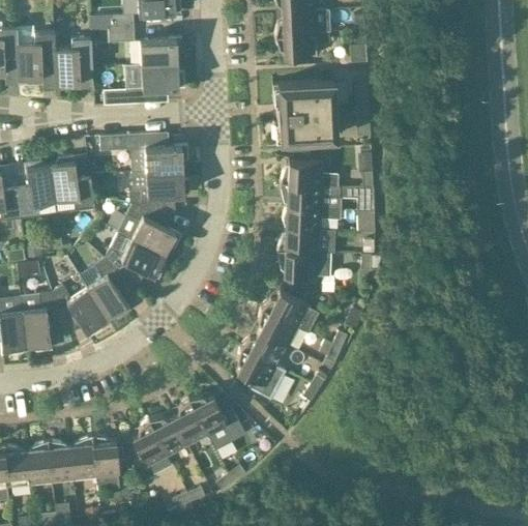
[(175,0),(138,0),(140,17),(169,15),(169,16),(181,15),(181,0),(175,0)]
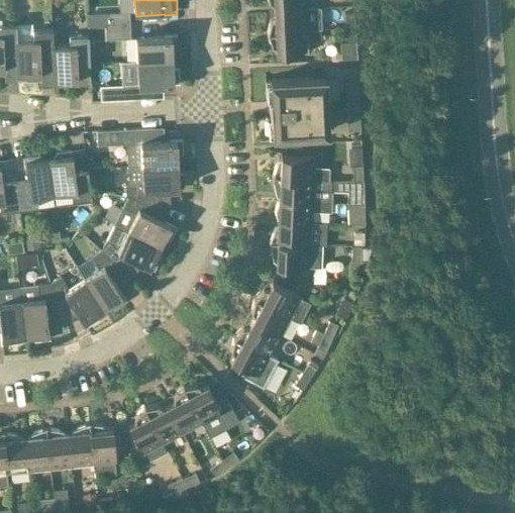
[(309,12),(308,0),(269,0),(271,5),(276,7),(276,14),(309,12)]
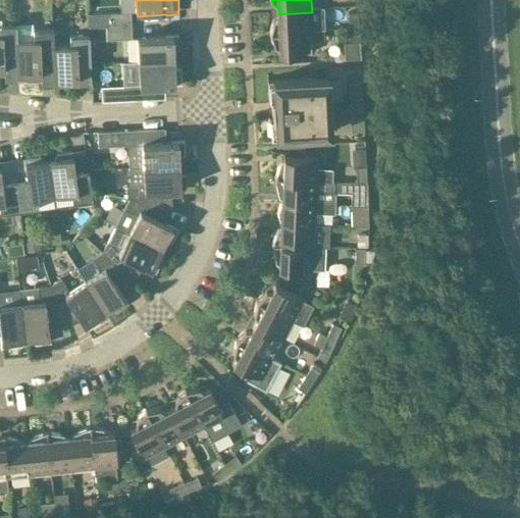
[(274,22),(271,36),(313,34),(325,34),(326,34),(325,11),(312,12),(278,14),(278,20),(274,22)]
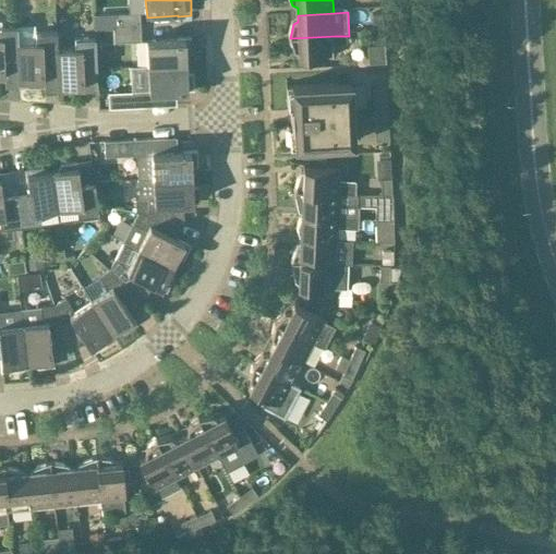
[(115,20),(116,33),(143,31),(142,17),(115,20)]
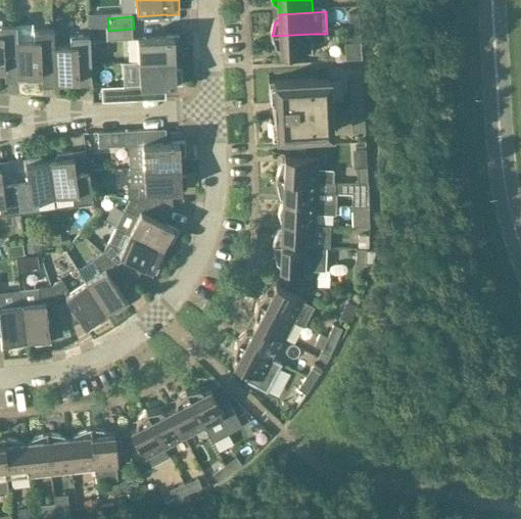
[(350,17),(351,32),(362,31),(361,16),(350,17)]
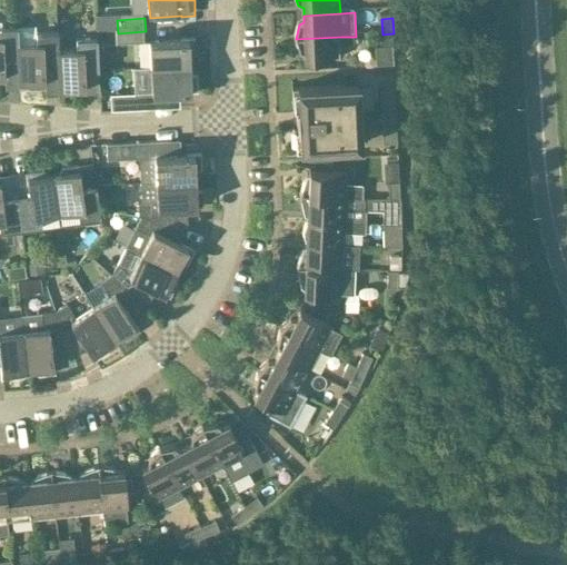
[(20,62),(20,49),(19,31),(0,32),(0,88),(8,88),(7,63),(20,62)]
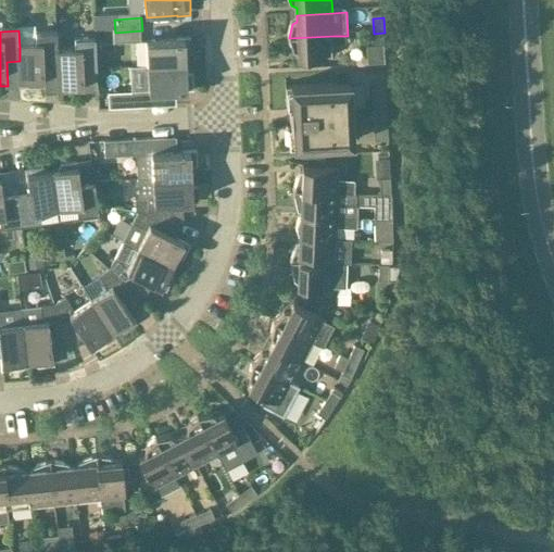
[(143,44),(142,30),(115,33),(116,47),(143,44)]
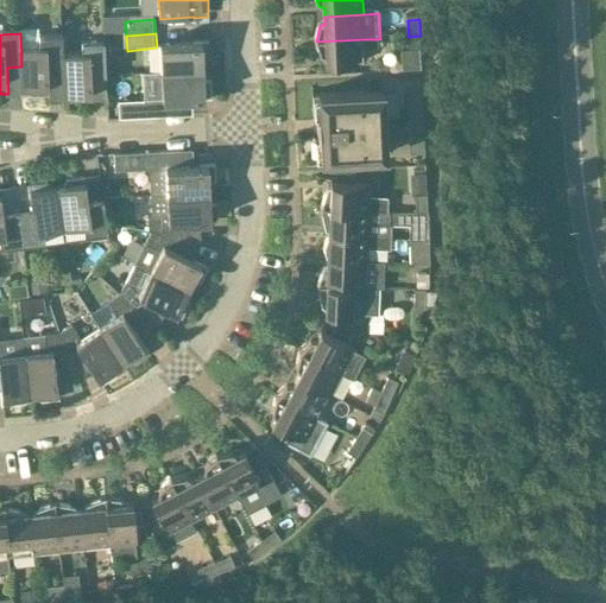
[(421,55),(421,36),(409,37),(410,55),(421,55)]
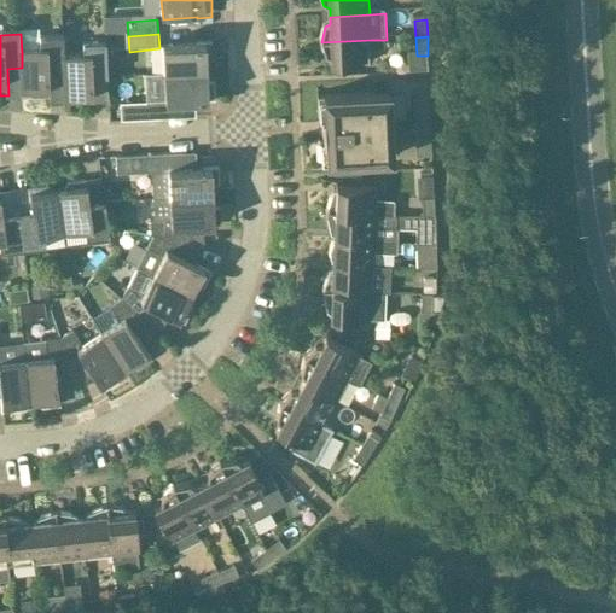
[(34,101),(52,100),(51,75),(65,74),(65,58),(64,40),(41,41),(41,52),(22,53),(22,68),(23,95),(30,95),(34,101)]
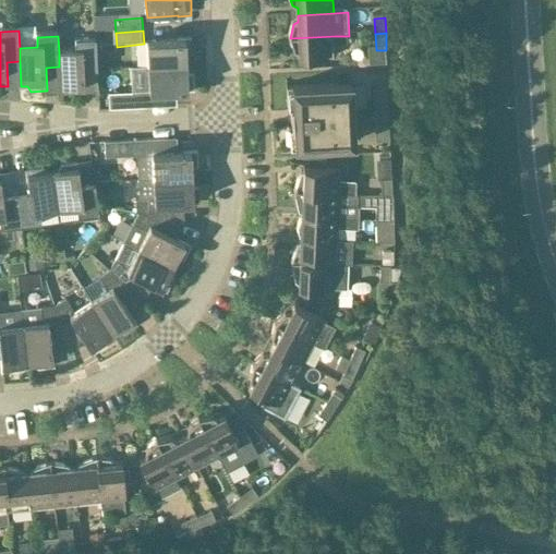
[(335,36),(290,38),(294,52),(300,56),(300,62),(336,60),(335,47),(349,47),(348,36),(335,36)]
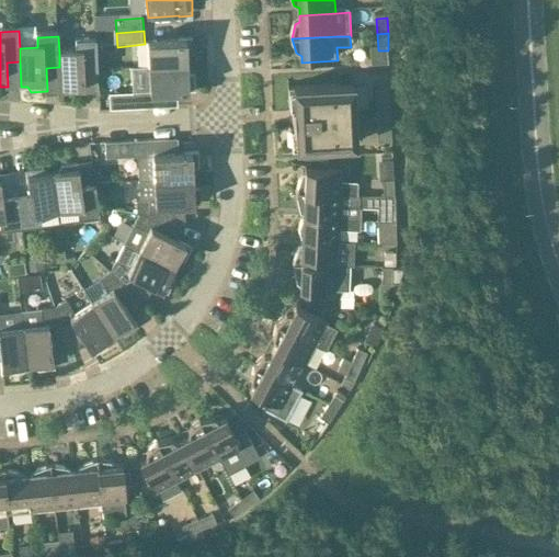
[(59,67),(60,92),(67,92),(71,98),(87,97),(86,74),(99,72),(98,41),(77,43),(78,52),(59,53),(59,67)]
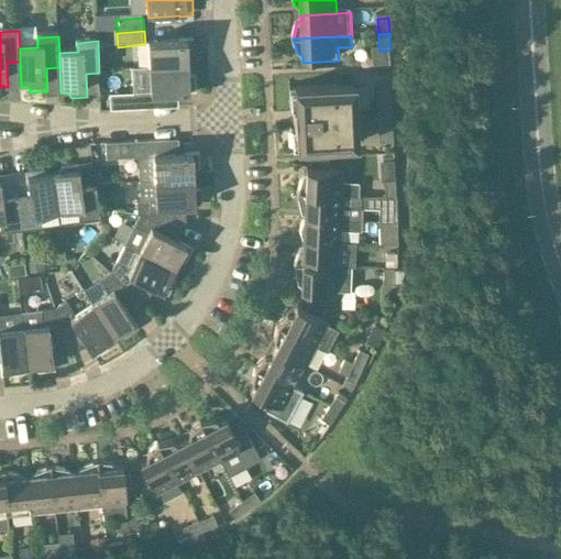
[(150,45),(151,70),(189,69),(189,58),(195,58),(195,43),(180,43),(180,44),(150,45)]
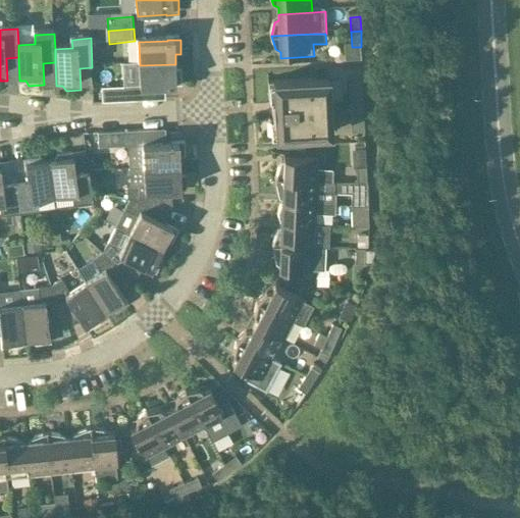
[(175,64),(140,65),(141,90),(165,89),(170,88),(170,89),(183,88),(182,73),(176,73),(175,64)]
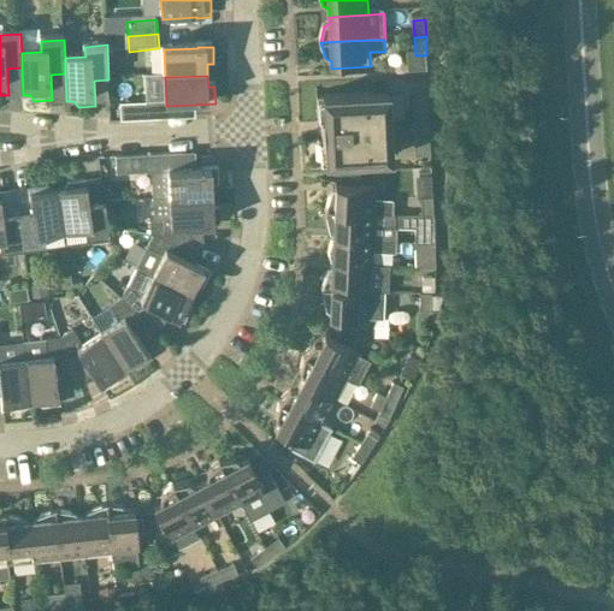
[(413,95),(418,160),(432,160),(429,95),(413,95)]
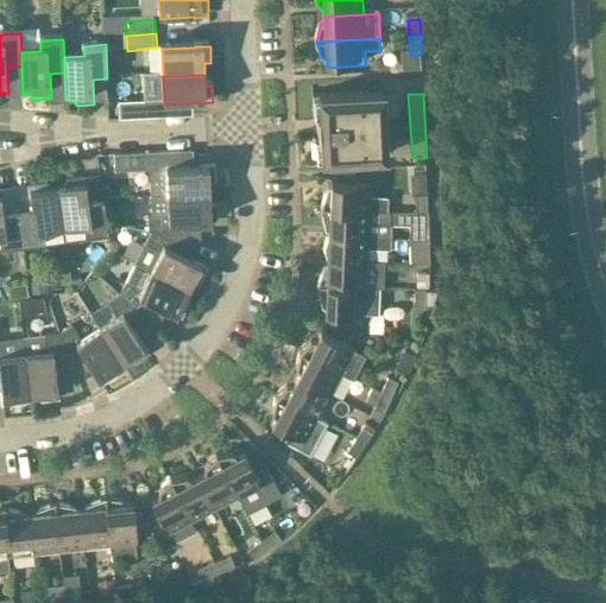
[(317,163),(387,159),(384,95),(314,99),(315,120),(319,120),(319,141),(316,141),(317,163)]
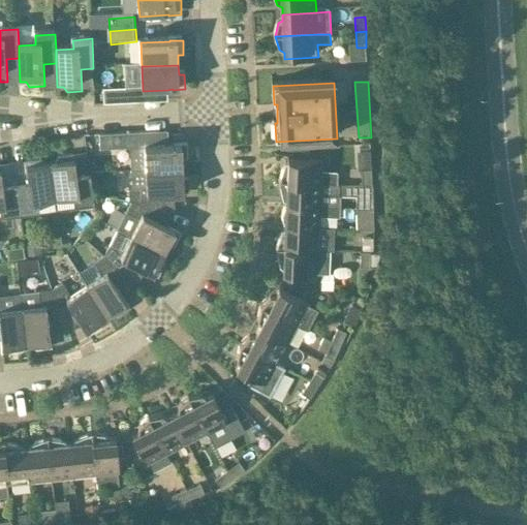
[(137,91),(126,91),(103,92),(104,106),(104,107),(138,106),(138,105),(138,104),(137,91)]
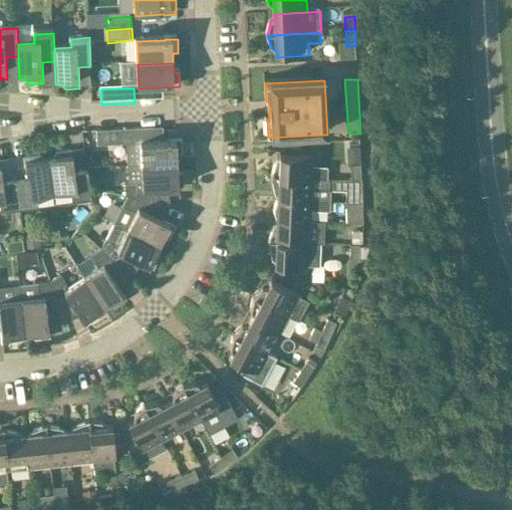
[(154,131),(96,133),(97,148),(128,146),(129,169),(179,167),(178,158),(183,157),(183,143),(170,144),(154,145),(154,131)]
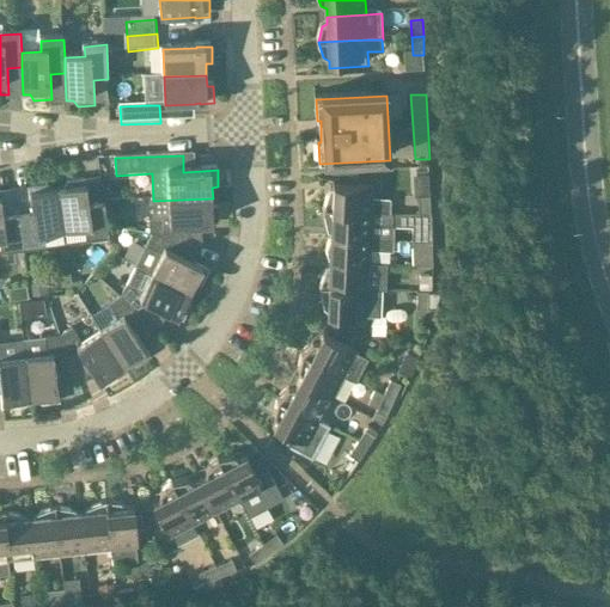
[(66,191),(61,191),(66,234),(86,231),(87,241),(110,239),(105,204),(90,207),(86,182),(69,184),(66,191)]
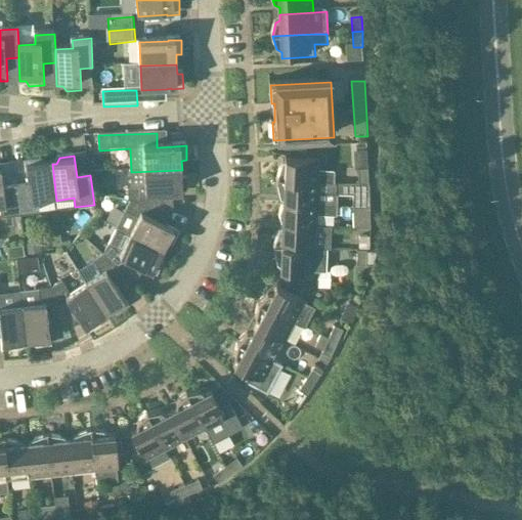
[(30,184),(17,185),(22,214),(40,212),(38,203),(56,201),(52,164),(45,165),(41,161),(27,162),(30,184)]
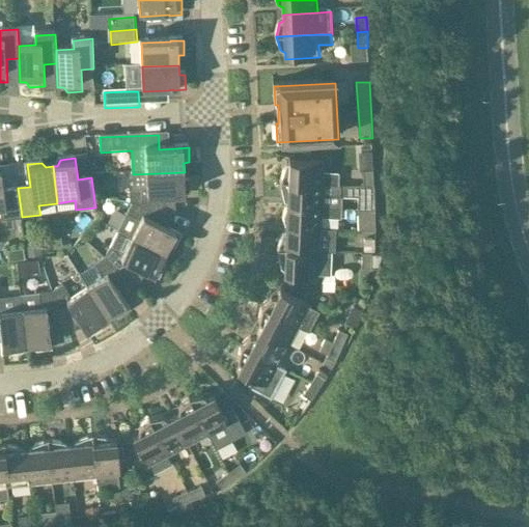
[(285,173),(281,186),(323,188),(324,165),(290,163),(289,170),(285,173)]
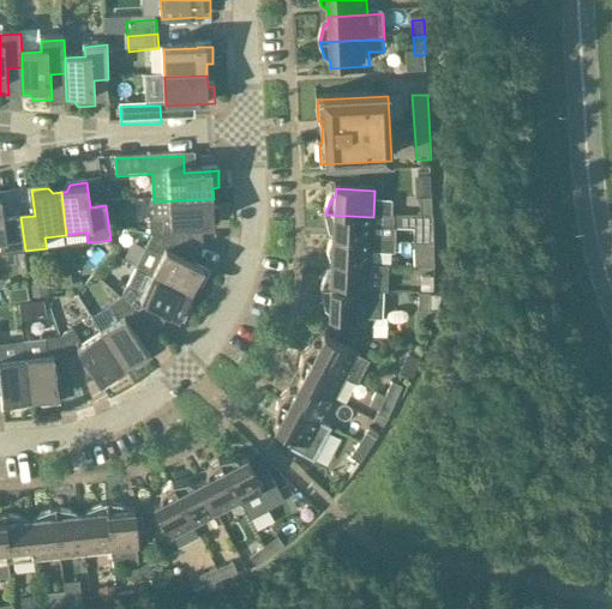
[(3,254),(25,251),(21,217),(5,219),(1,194),(0,193),(0,243),(1,243),(3,254)]
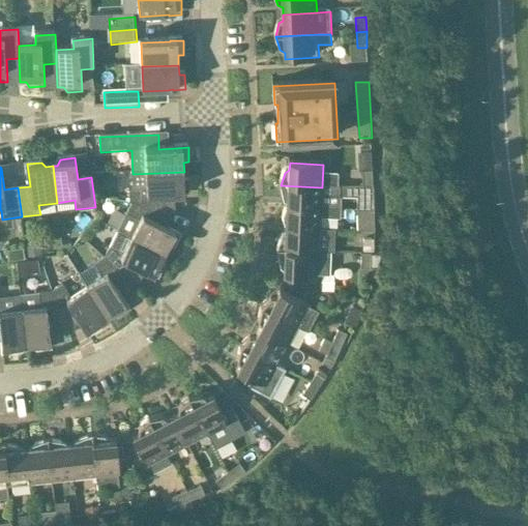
[(130,205),(133,205),(143,207),(143,198),(178,197),(191,197),(189,181),(184,182),(184,172),(133,174),(134,193),(130,193),(130,205)]
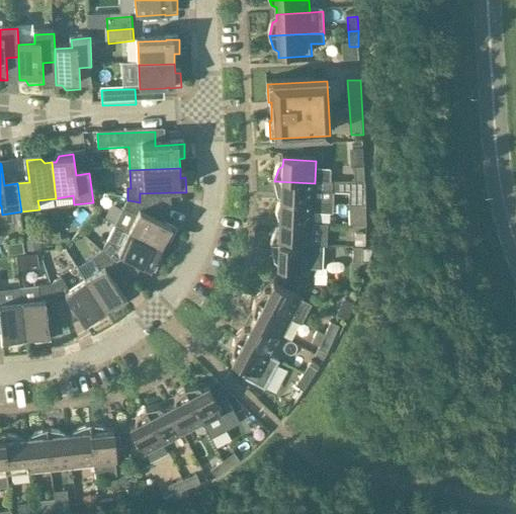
[(356,170),(356,184),(365,184),(365,170),(356,170)]
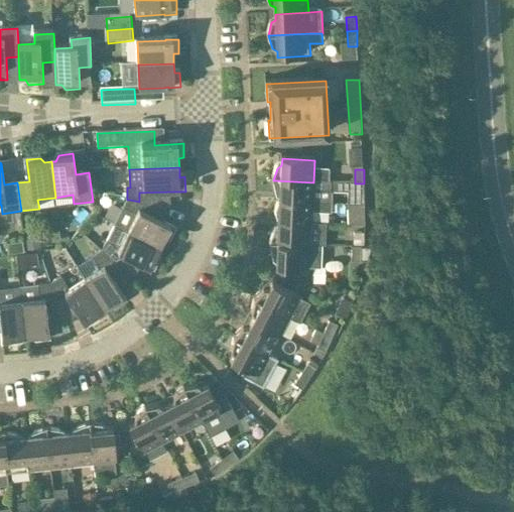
[(332,206),(333,195),(333,183),(313,182),(273,180),(276,194),(280,197),(280,203),(312,205),(332,206)]
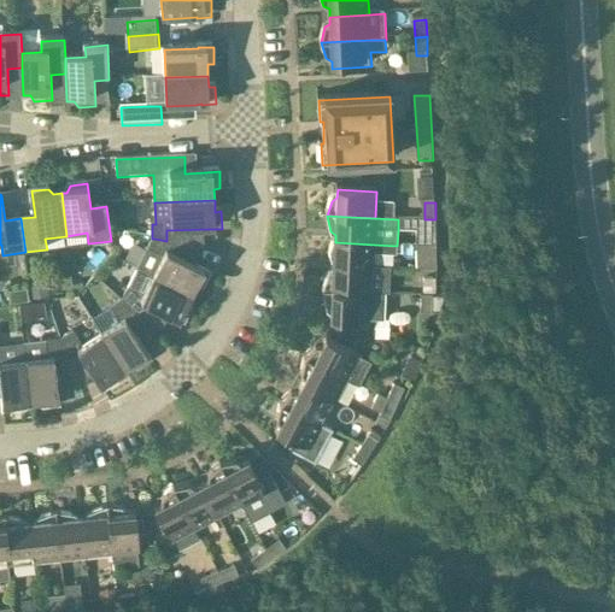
[(415,246),(437,246),(438,224),(415,223),(415,246)]
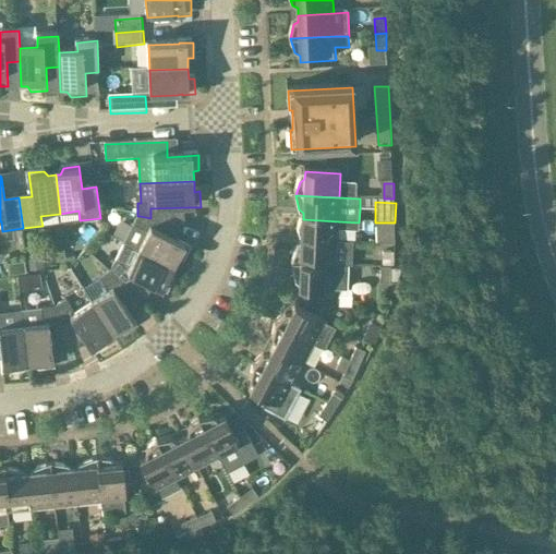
[(125,245),(140,253),(140,252),(174,271),(179,261),(184,263),(192,250),(157,232),(164,219),(150,219),(150,218),(140,216),(125,245)]
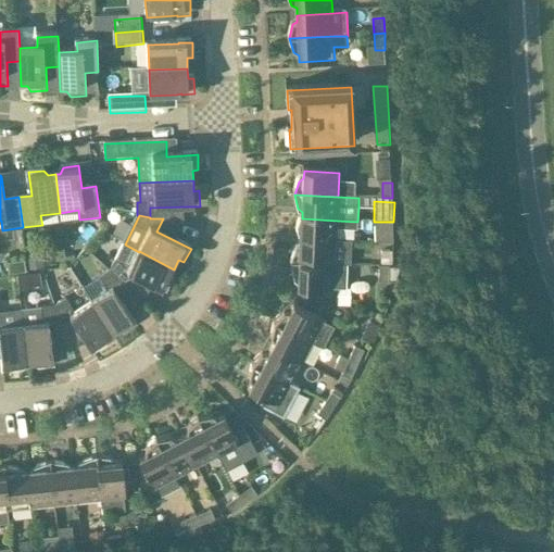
[(337,243),(337,221),(302,218),(301,221),(300,221),(298,230),(300,239),(301,240),(301,241),(337,243)]
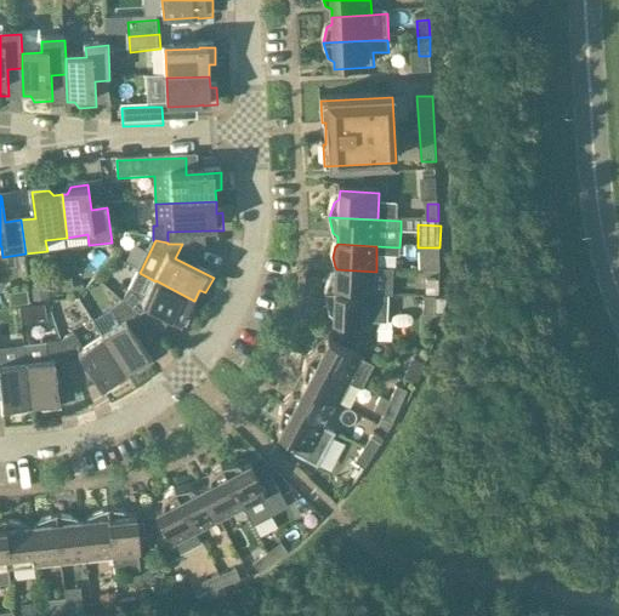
[(436,272),(436,256),(410,255),(407,262),(410,271),(436,272)]
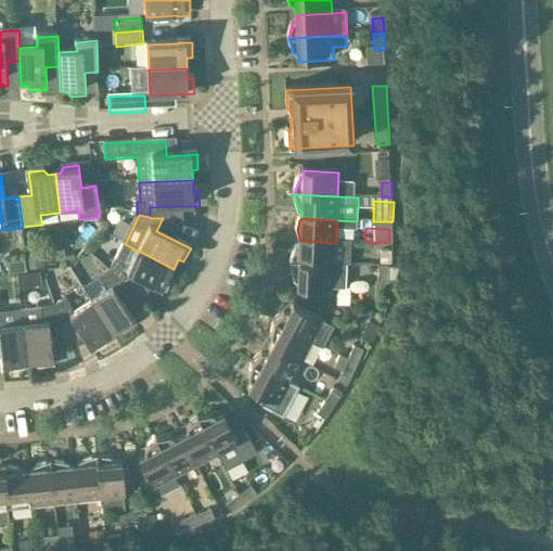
[(336,243),(300,241),(300,244),(296,245),(291,265),(335,267),(351,267),(352,244),(336,243)]
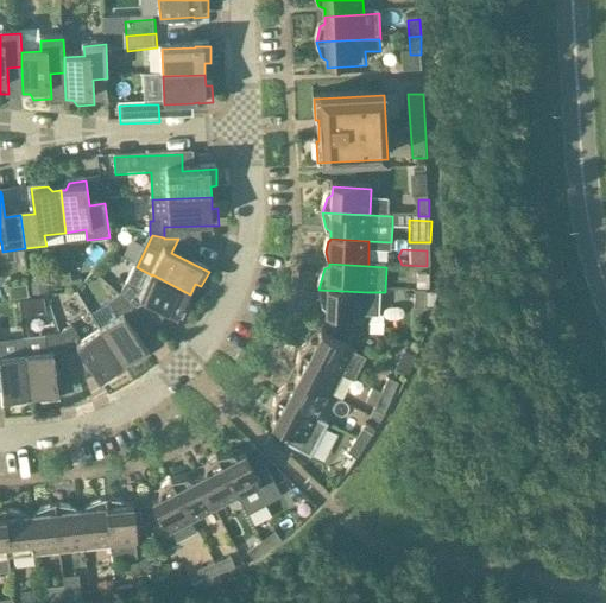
[(152,275),(143,294),(127,286),(120,300),(139,316),(145,303),(170,315),(170,316),(183,322),(191,308),(185,304),(190,294),(152,274),(152,275)]
